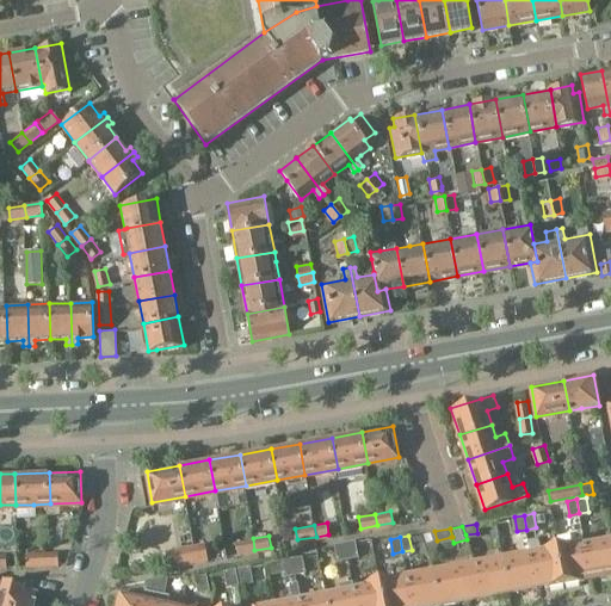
[(610,569),(604,537),(578,542),(584,576),(610,570),(610,569)]
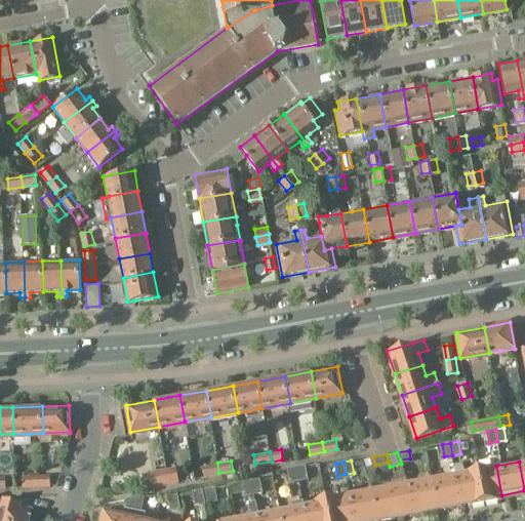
[(217,463),(203,466),(205,475),(218,473),(217,463)]
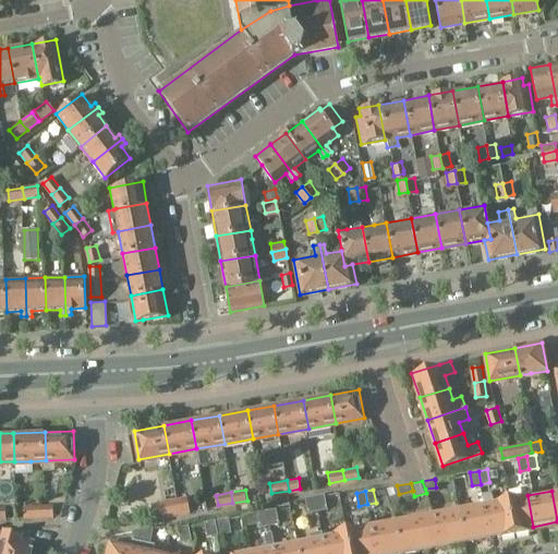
[(322,495),(314,496),(316,509),(325,507),(326,507),(324,494),(322,495)]
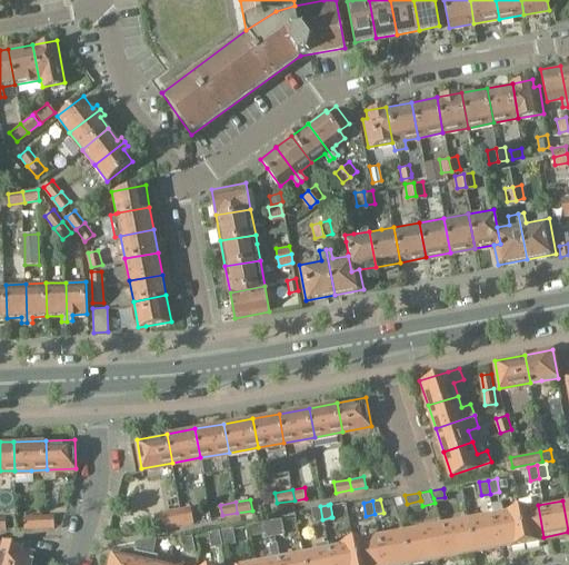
[(538,505),(512,511),(519,543),(542,538),(542,537),(543,537),(538,505)]
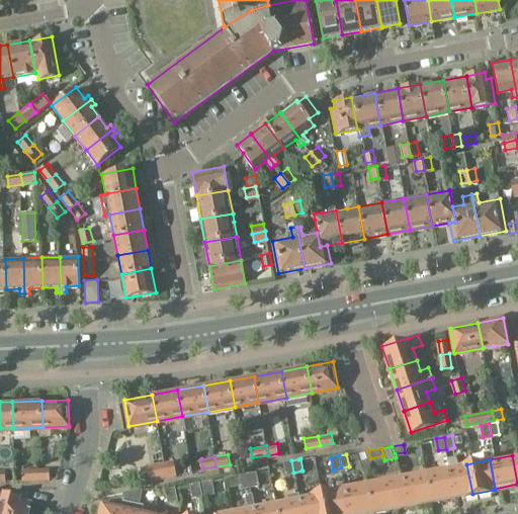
[(175,460),(164,462),(167,477),(177,475),(175,460)]
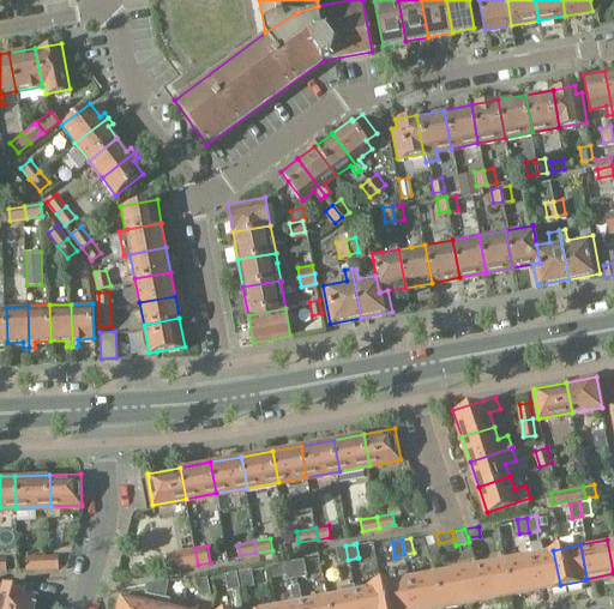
[(345,546),(336,547),(338,561),(348,560),(345,546)]
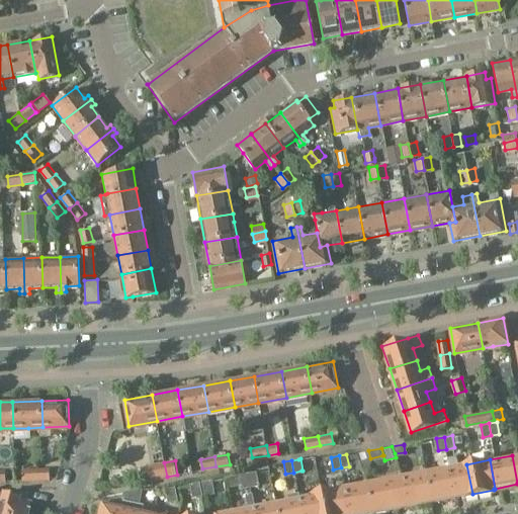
[(164,462),(141,466),(144,481),(167,477),(164,462)]
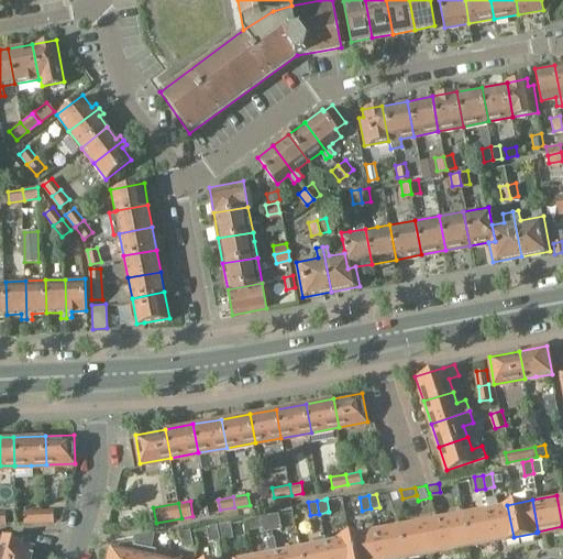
[(507,505),(482,510),(488,541),(504,538),(505,539),(514,537),(507,505)]
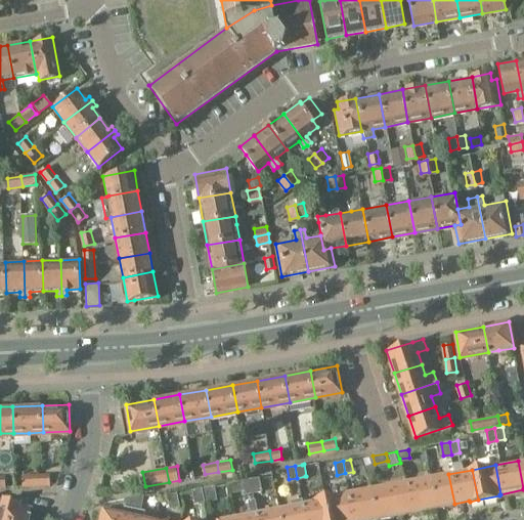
[(49,473),(36,474),(36,483),(50,482),(49,473)]
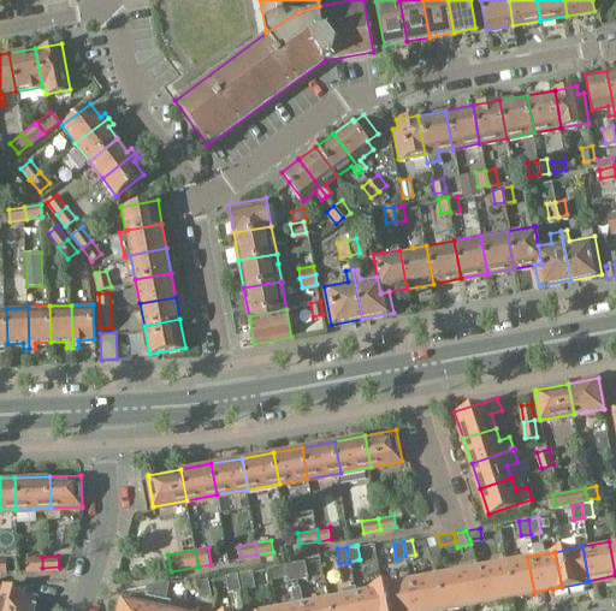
[(42,557),(25,558),(27,569),(42,568),(42,557)]
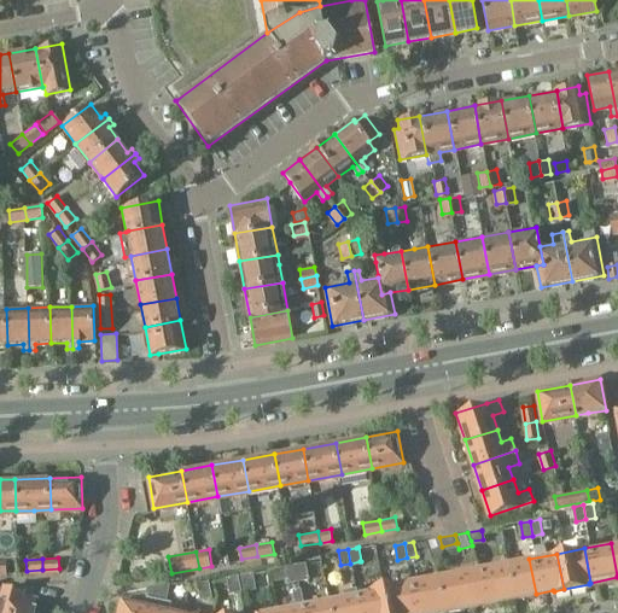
[(529,559),(501,564),(508,599),(536,594),(529,559)]
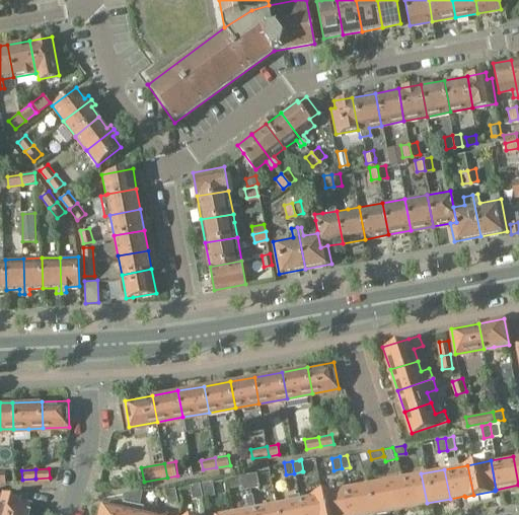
[(255,471),(246,473),(248,486),(257,484),(255,472),(255,471)]
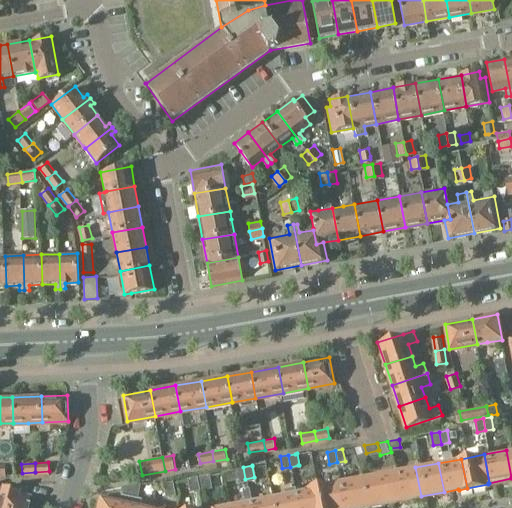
[(243,467),(234,469),(234,470),(236,480),(238,480),(245,479),(243,467)]
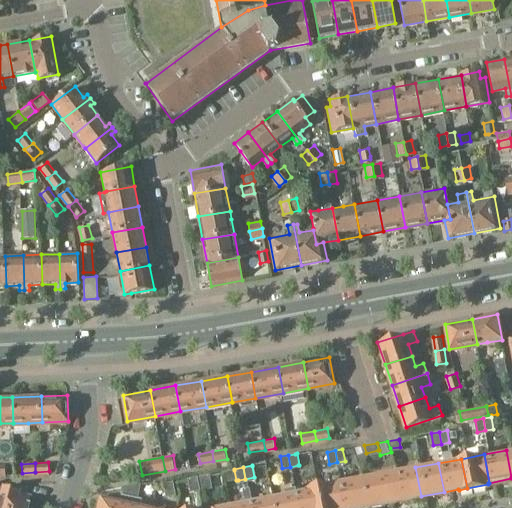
[(415,467),(393,472),(398,500),(403,499),(421,496),(415,467)]
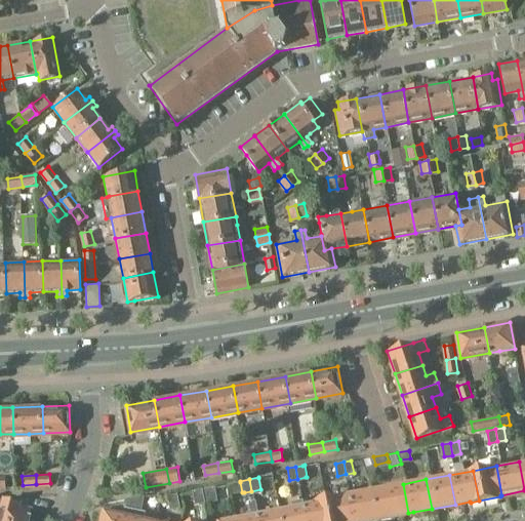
[(403,484),(379,488),(386,518),(405,514),(408,513),(403,484)]
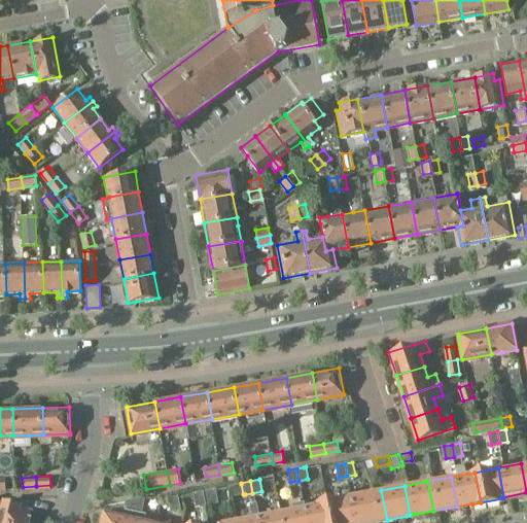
[(215,488),(207,490),(210,504),(218,502),(215,488)]
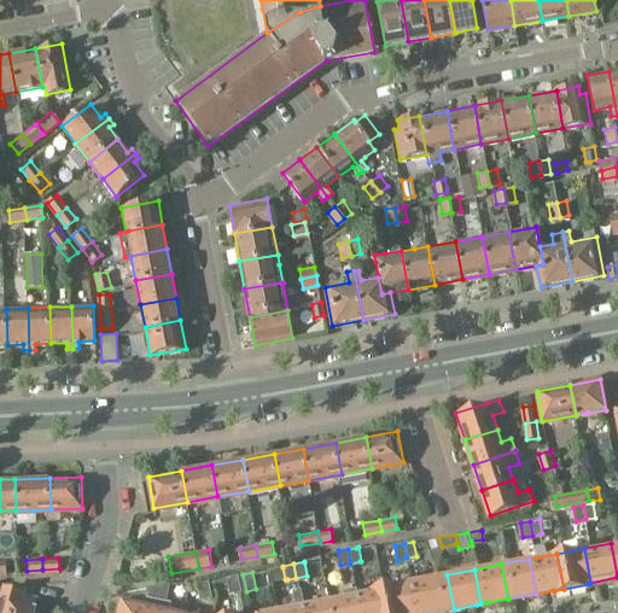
[(447,574),(421,579),(427,612),(433,612),(454,609),(447,574)]
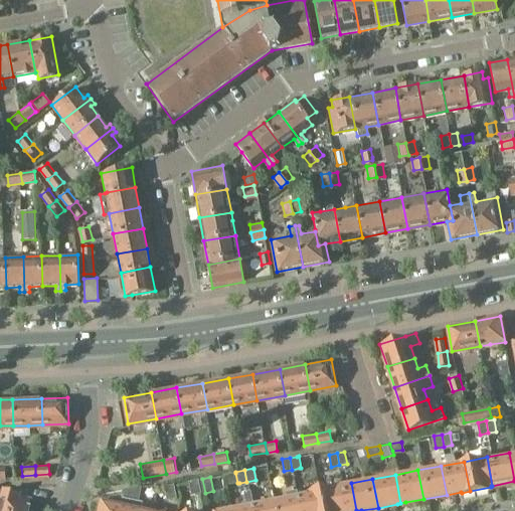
[(198,480),(190,481),(193,495),(201,494),(198,480)]
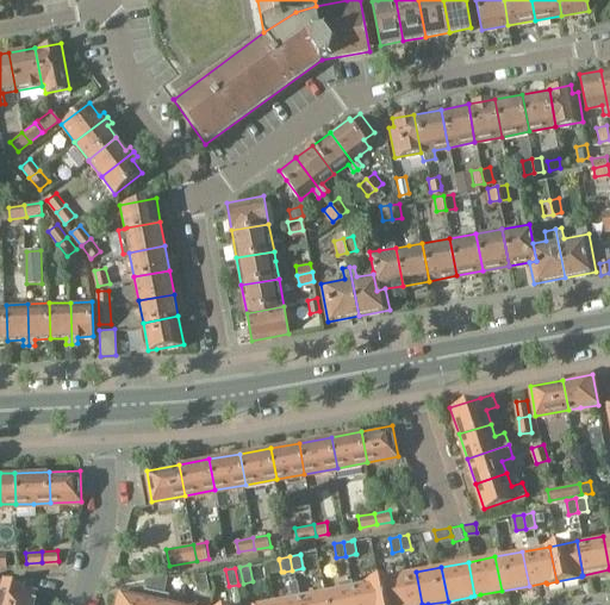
[(422,604),(416,572),(386,578),(392,604),(422,604)]
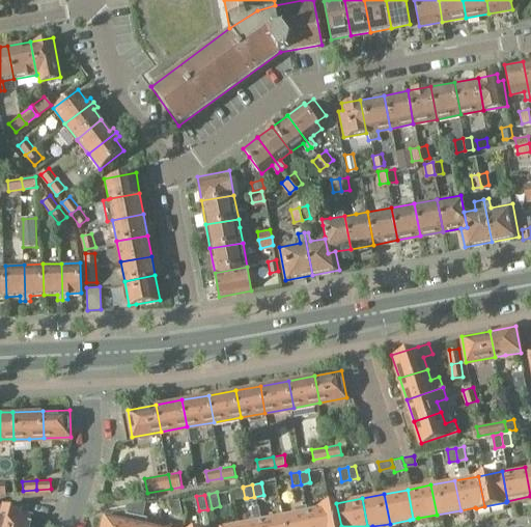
[(132,521),(130,526),(162,526),(163,526),(145,523),(146,517),(142,516),(146,499),(136,501),(132,521)]
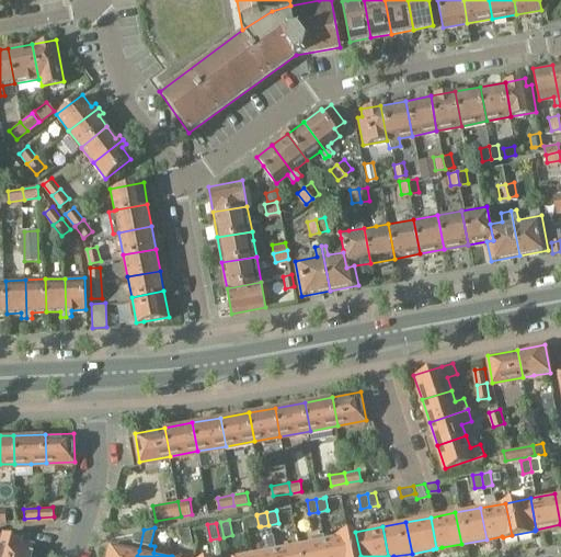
[(189,529),(180,530),(183,545),(192,543),(189,529)]
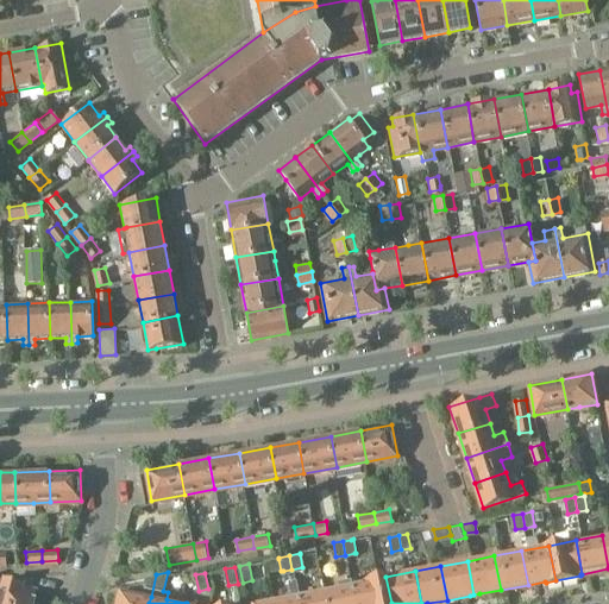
[(119,591),(117,603),(149,603),(151,597),(156,574),(145,577),(144,586),(142,595),(119,591)]
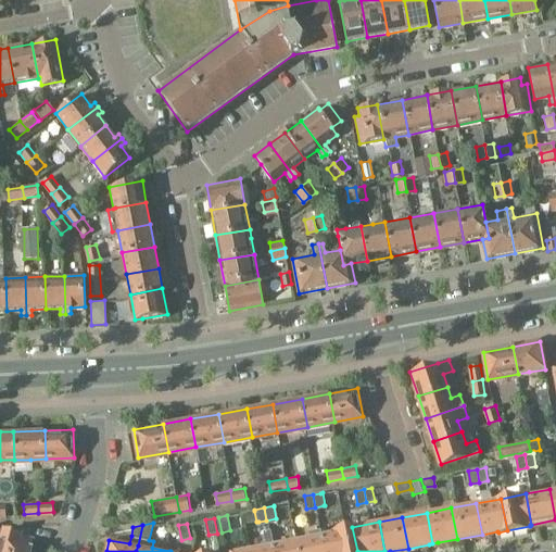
[(330,529),(327,530),(327,531),(331,551),(357,551),(352,527),(352,526),(330,530),(330,529)]
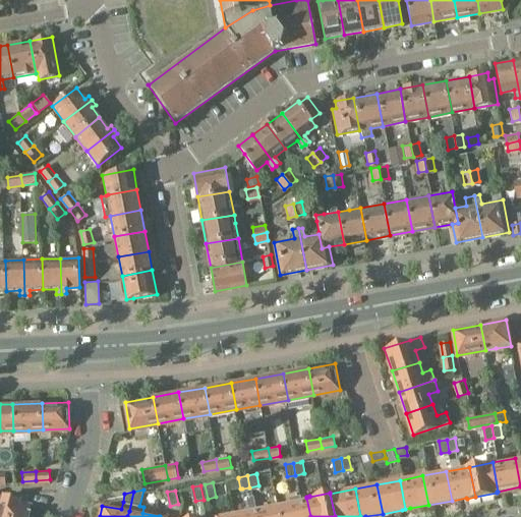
[(0,494),(0,516),(26,516),(32,504),(19,501),(19,498),(4,494),(3,495),(0,494)]
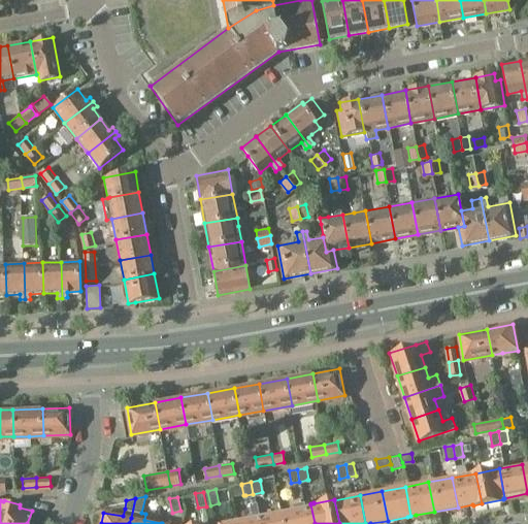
[(248,517),(241,519),(241,523),(266,523),(264,513),(259,514),(257,501),(250,503),(252,513),(248,514),(248,517)]
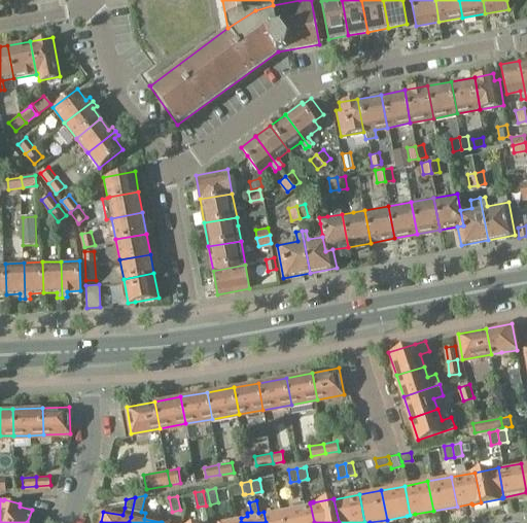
[(293,507),(287,508),(289,522),(314,522),(310,503),(305,504),(304,500),(292,502),(293,507)]
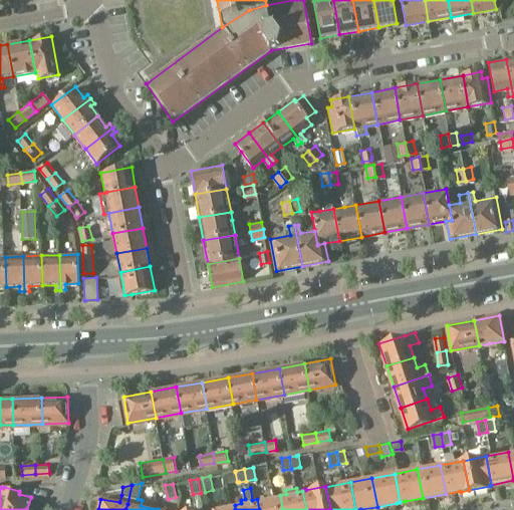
[(282,509),(280,495),(257,499),(259,509),(282,509)]
